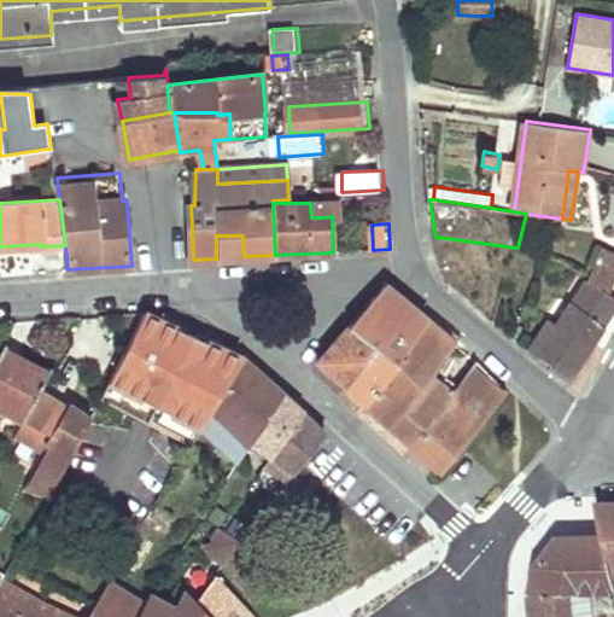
[(243,236),(216,236),(216,258),(244,256),(243,236)]
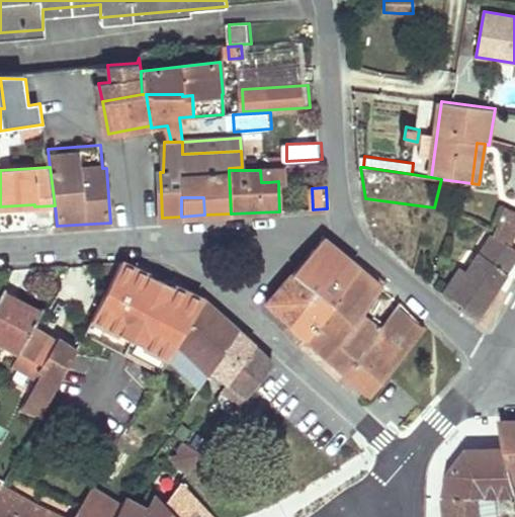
[(468,271),(467,274),(451,298),(477,320),(492,297),(512,268),(514,264),(514,208),(507,205),(492,233),(462,218),(456,236),(483,250),(468,271)]
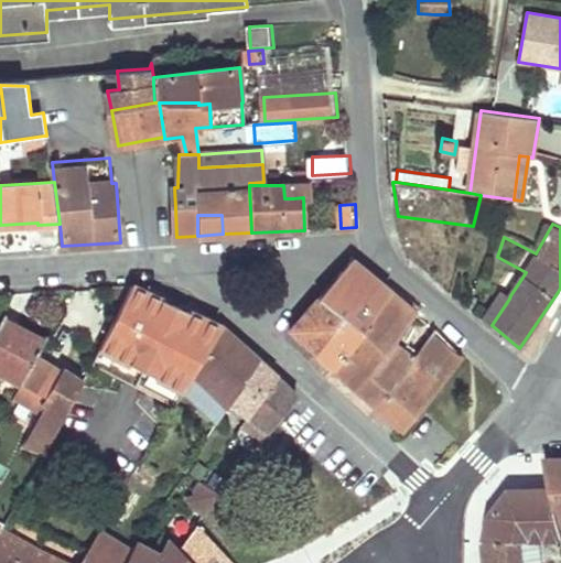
[(362,333),(392,292),(357,260),(356,259),(355,260),(354,260),(353,261),(319,299),(342,316),(362,333)]
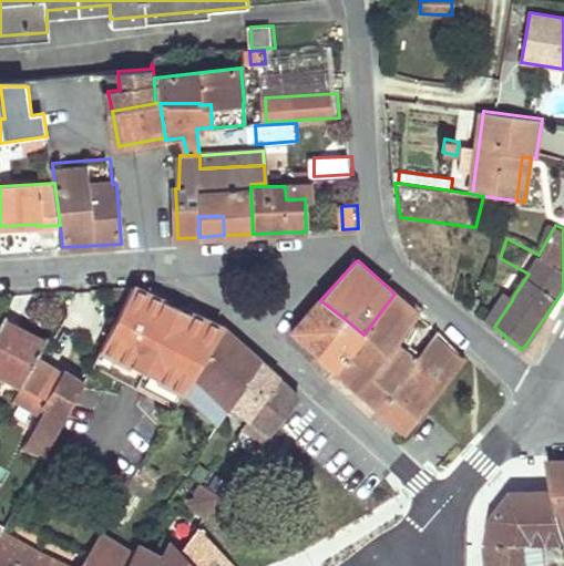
[(172,302),(136,287),(94,367),(178,404),(196,374),(224,326),(172,302)]
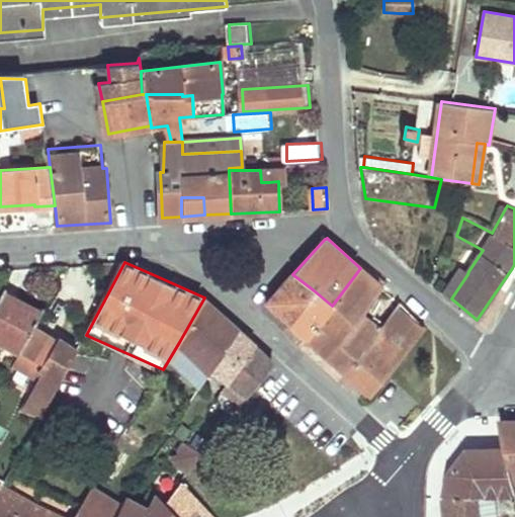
[(462,267),(445,293),(451,298),(467,274),(468,271),(462,267)]
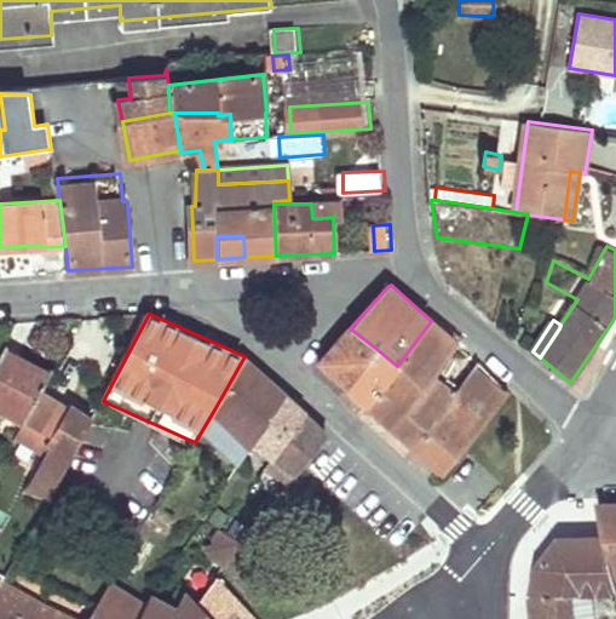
[(443,417),(454,394),(435,378),(459,344),(431,321),(397,366),(399,367),(369,405),(401,433),(416,448),(443,417)]
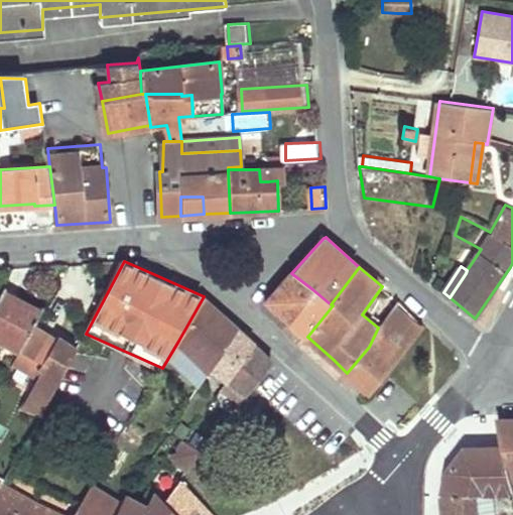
[(275,307),(290,322),(312,289),(291,273),(268,301),(275,307)]
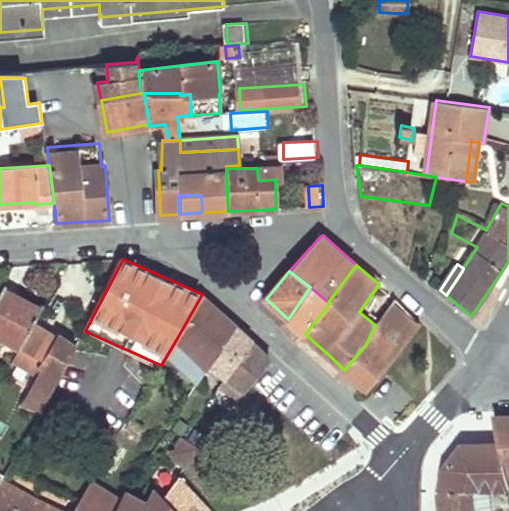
[(7,286),(5,284),(0,293),(0,303),(9,308),(16,295),(6,289),(7,286)]
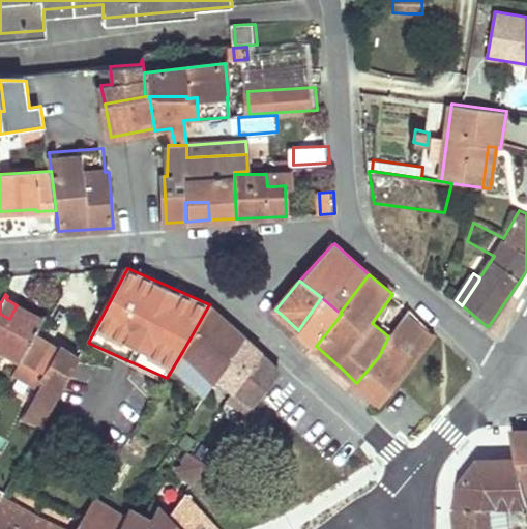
[(304,335),(316,346),(342,314),(340,313),(321,297),(298,330),(304,335)]
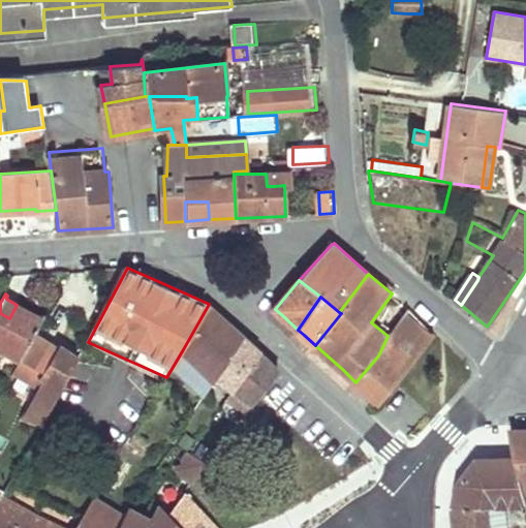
[(233,325),(209,304),(183,349),(215,381),(217,378),(245,338),(233,325)]
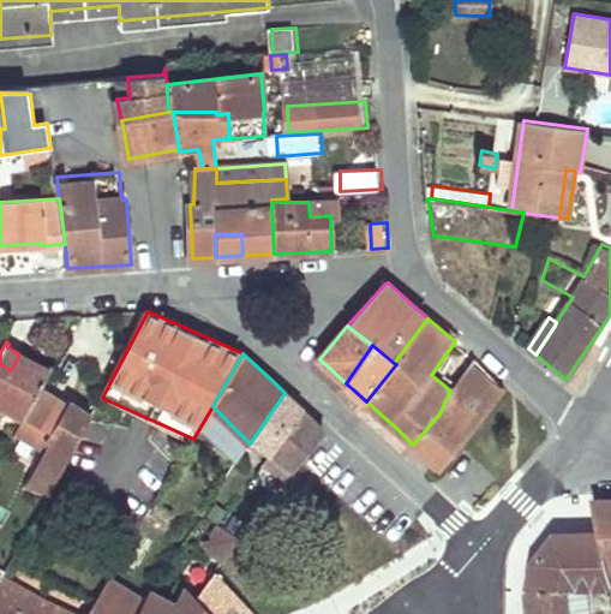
[(0,405),(22,416),(19,421),(23,422),(37,394),(54,364),(52,363),(48,370),(19,355),(11,370),(0,364),(0,405)]
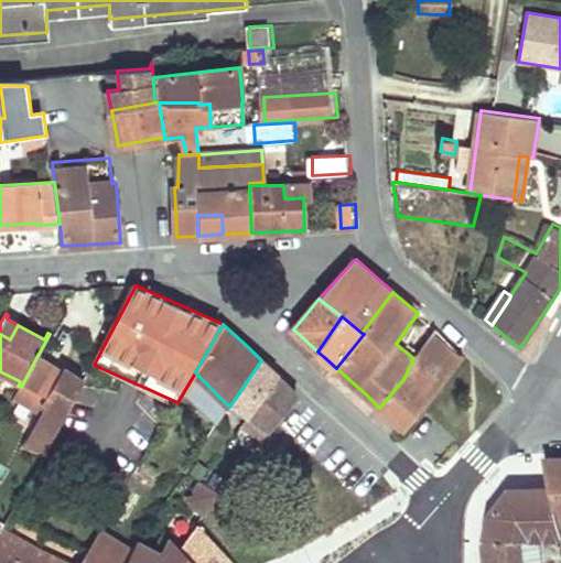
[(435,331),(413,358),(403,379),(379,408),(389,415),(405,430),(467,357),(463,353),(461,355),(435,331)]
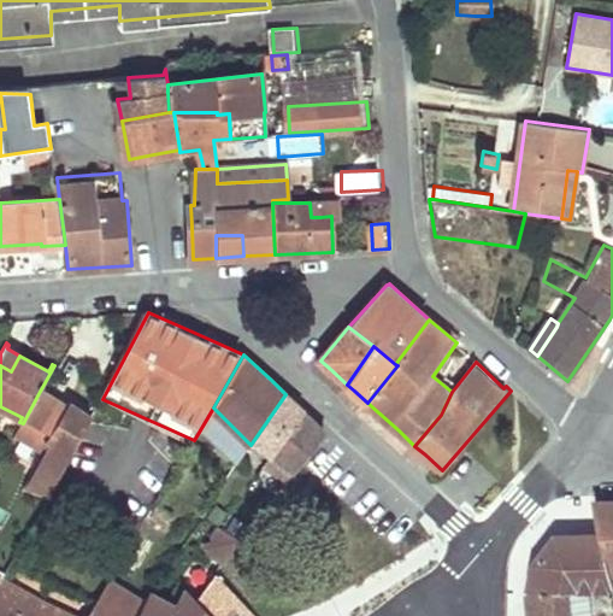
[(292,433),(289,432),(306,414),(294,402),(286,394),(253,441),(273,455),(292,433)]
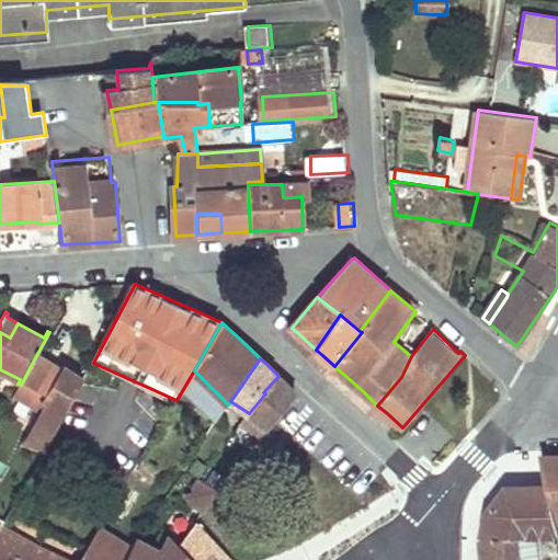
[(67,412),(84,378),(64,368),(60,374),(34,360),(21,385),(12,399),(41,414),(31,431),(23,444),(47,455),(50,449),(48,448),(54,438),(67,412)]
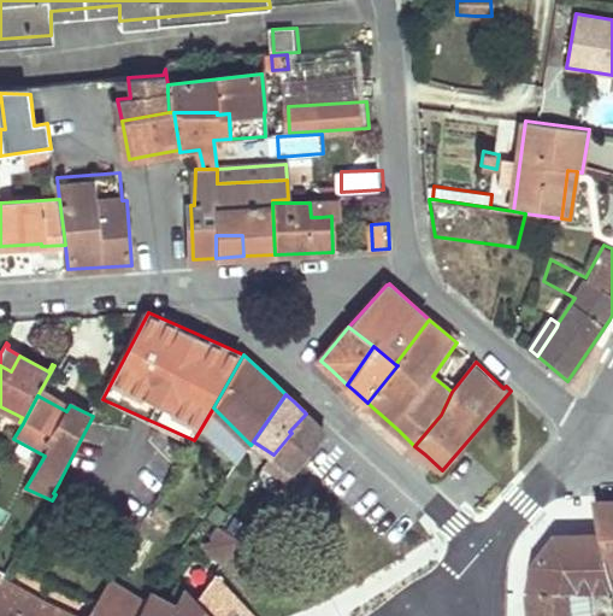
[(312,451),(292,433),(273,455),(266,464),(286,480),(293,470),(295,473),(312,451)]
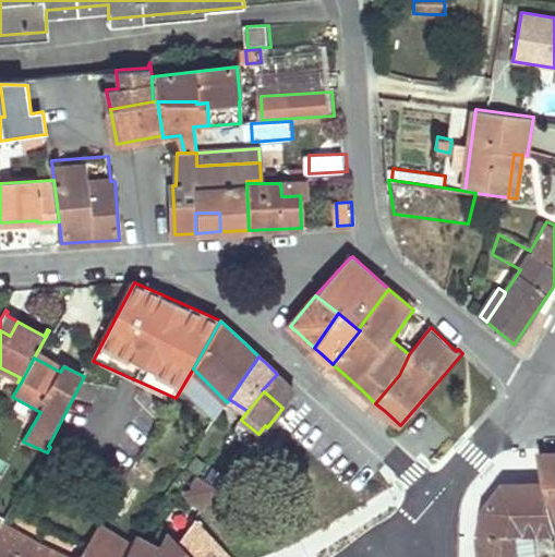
[(64,442),(77,414),(67,410),(53,436),(64,442)]
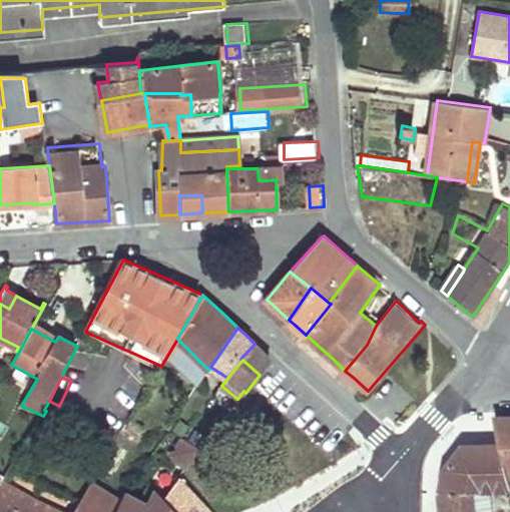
[(509,417),(497,417),(504,445),(509,464),(509,417)]
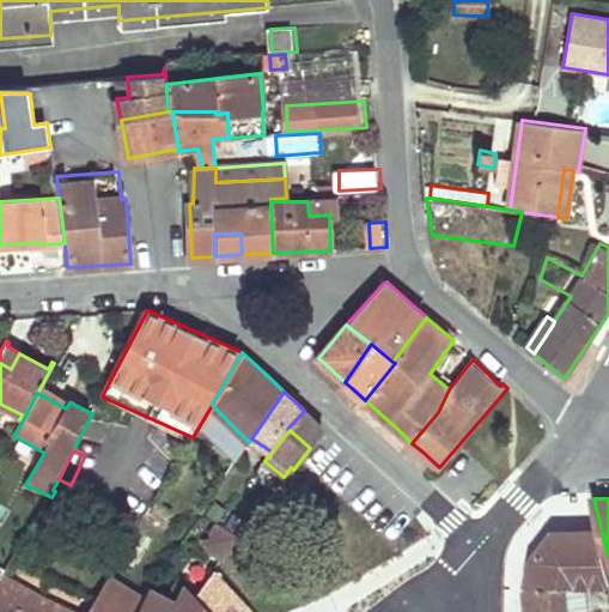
[(231,550),(236,543),(242,537),(226,526),(217,539),(231,550)]
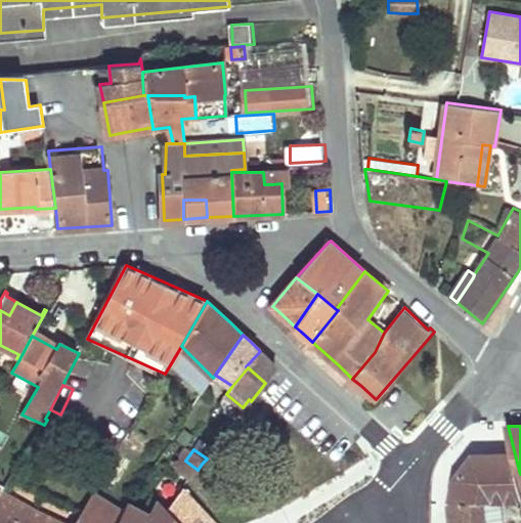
[(457,480),(454,500),(456,522),(520,522),(520,474),(515,454),(476,455),(457,480)]
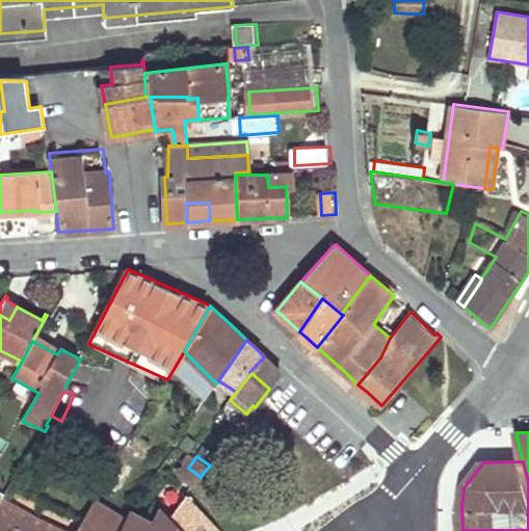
[(170,516),(183,530),(222,530),(187,493),(170,516)]
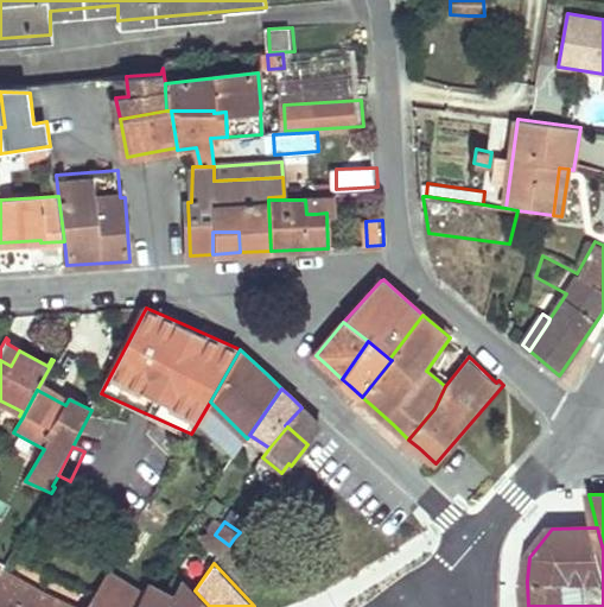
[(0,606),(70,606),(46,598),(4,570),(1,570),(0,573),(0,606)]
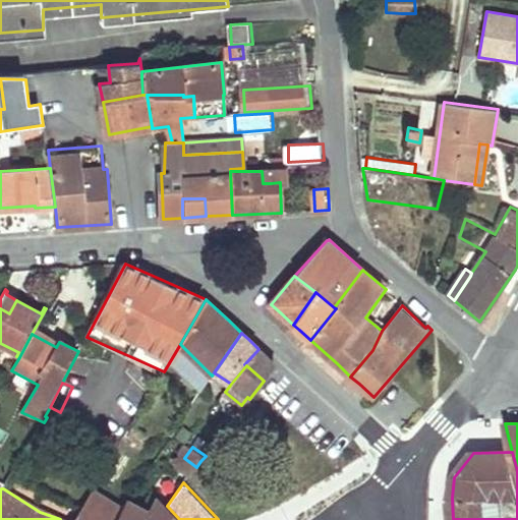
[(116,519),(123,508),(95,489),(83,508),(76,519),(116,519)]
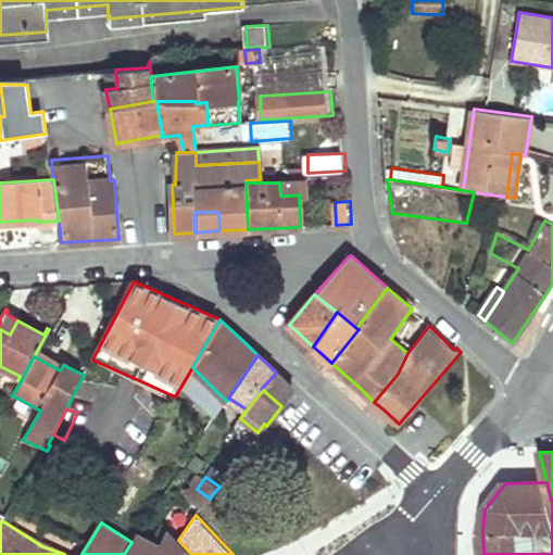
[(124,554),(191,554),(178,540),(167,529),(159,546),(137,533),(132,542),(124,554)]
